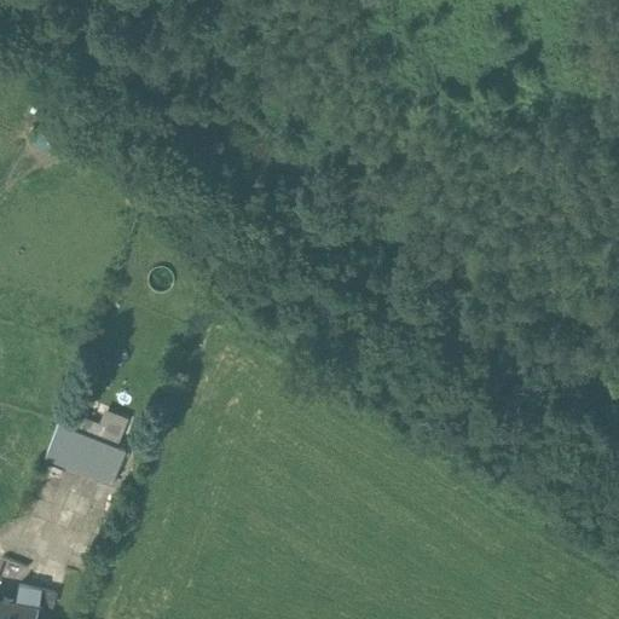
[(104,426),(65,411),(46,456),(114,484),(127,449),(99,438),(104,426)]
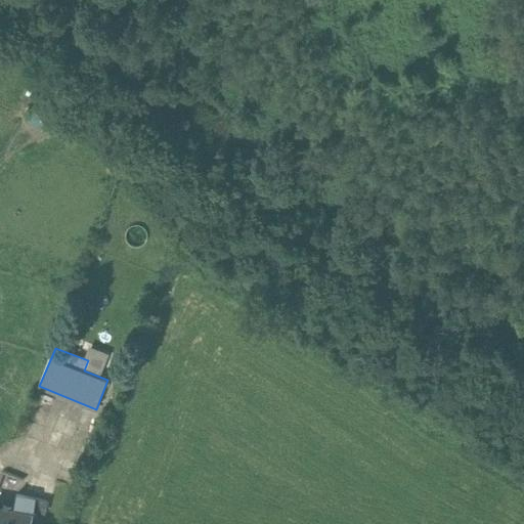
[(23,478),(11,474),(7,485),(18,489),(23,478)]
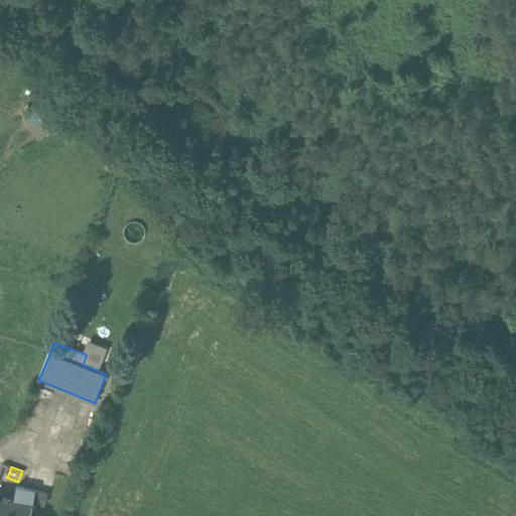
[(46,472),(40,470),(36,486),(43,488),(46,472)]
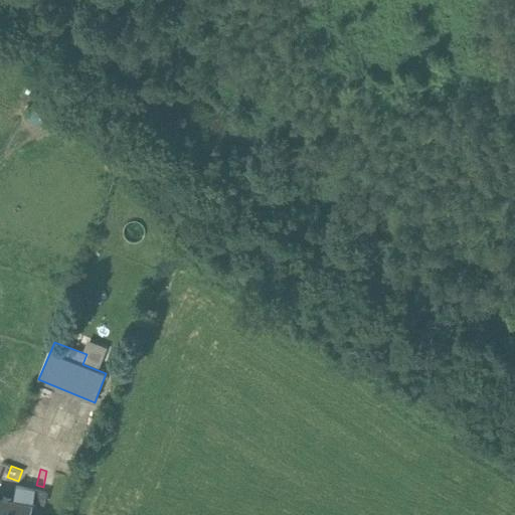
[(35,491),(19,488),(16,503),(32,506),(35,491)]
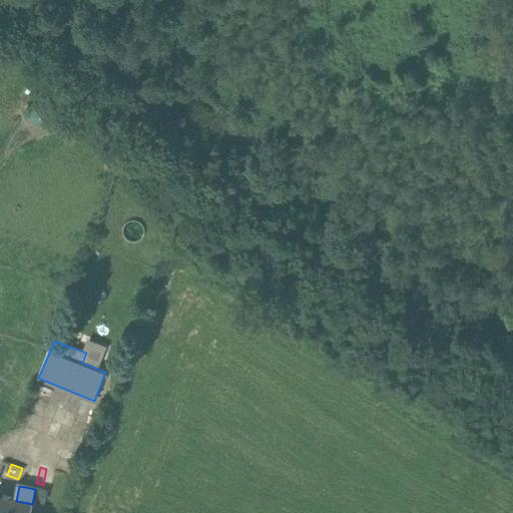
[(16,501),(0,497),(0,512),(30,512),(32,504),(16,501)]
